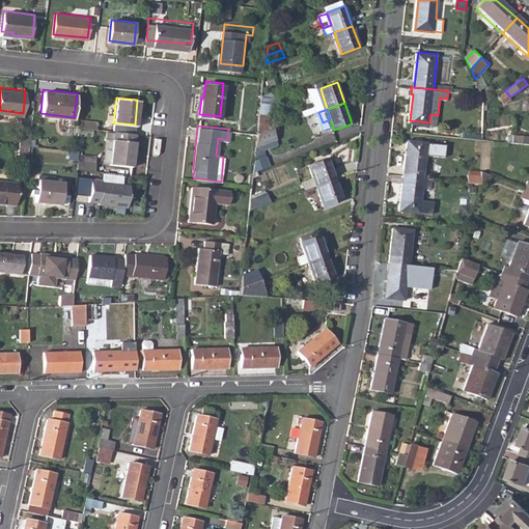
[(259,133),(257,145),(275,139),(278,138),(274,128),(259,133)]
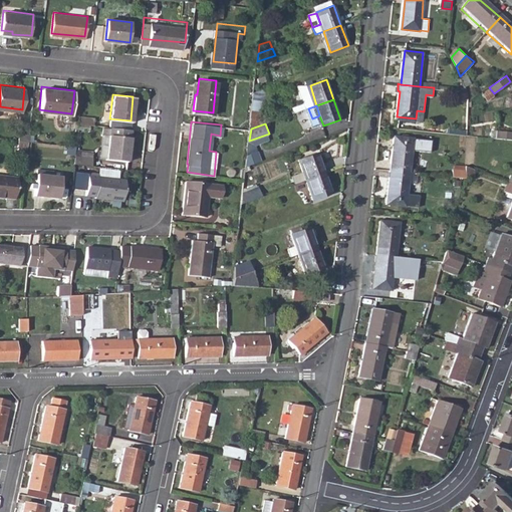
[(131,129),(109,126),(109,134),(108,134),(105,158),(126,160),(131,129)]
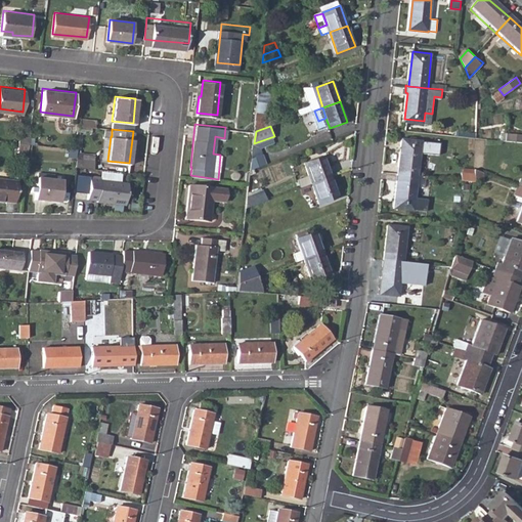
[(504,129),(504,137),(521,138),(521,130),(504,129)]
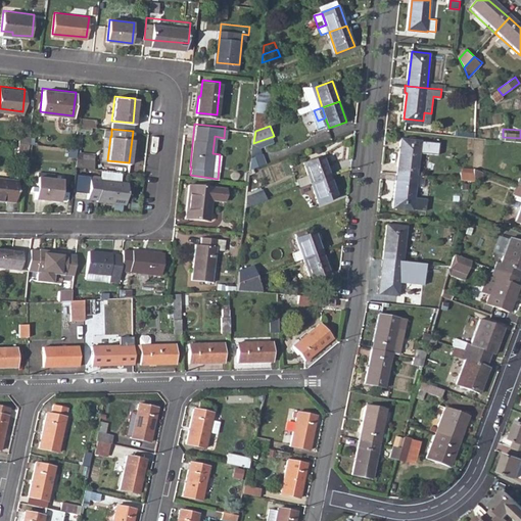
[(272,139),(271,137),(253,143),(250,169),(261,166),(257,156),(254,158),(256,145),(272,139)]
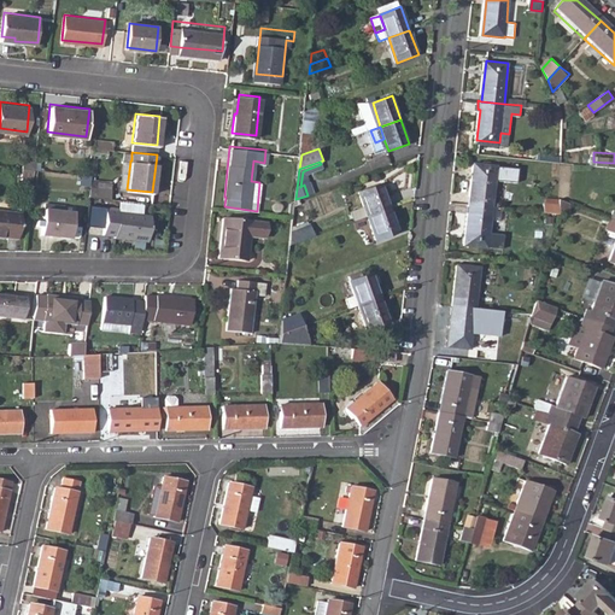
[(474,162),(470,203),(492,205),(497,164),(474,162)]
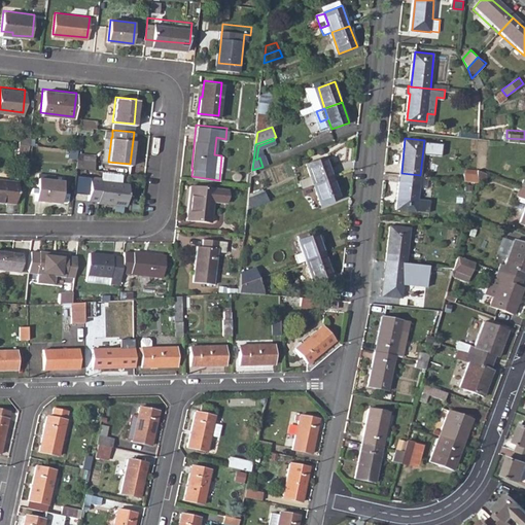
[(308,163),(315,183),(333,177),(325,156),(308,163)]
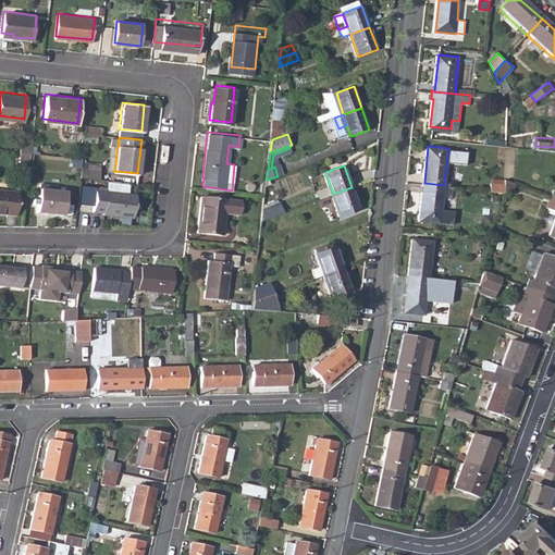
[(516,182),(506,179),(506,183),(506,190),(514,192),(516,182)]
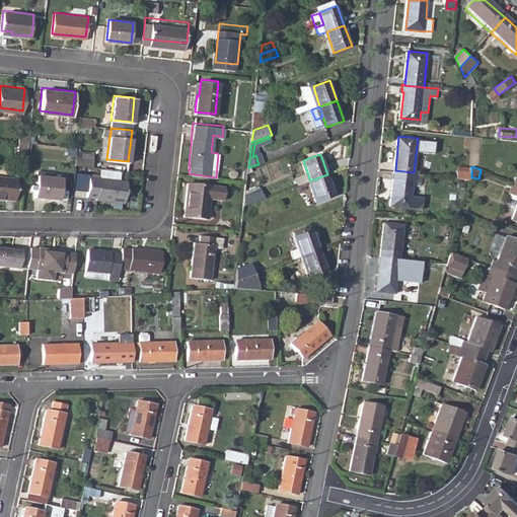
[(458,169),(458,176),(471,178),(471,177),(471,170),(458,169)]
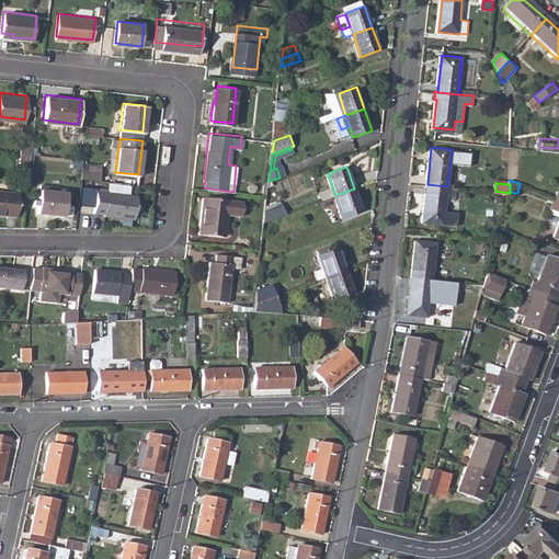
[(447,186),(428,184),(423,221),(443,224),(447,186)]
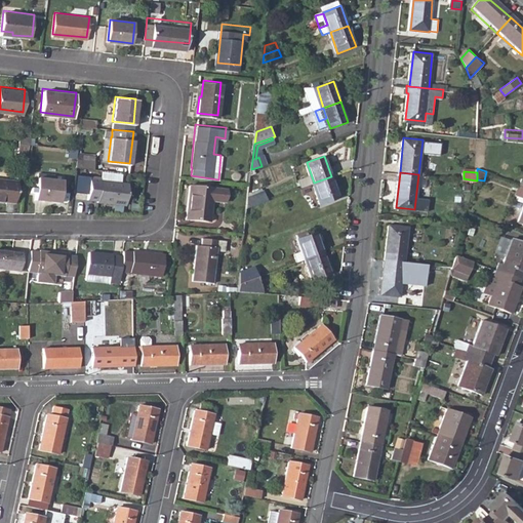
[(37,175),(34,197),(59,200),(62,179),(37,175)]
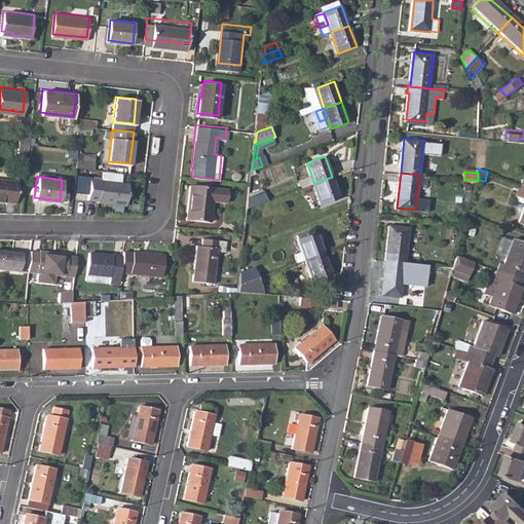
[(89,176),(86,197),(97,198),(97,200),(124,203),(126,182),(98,179),(98,177),(89,176)]
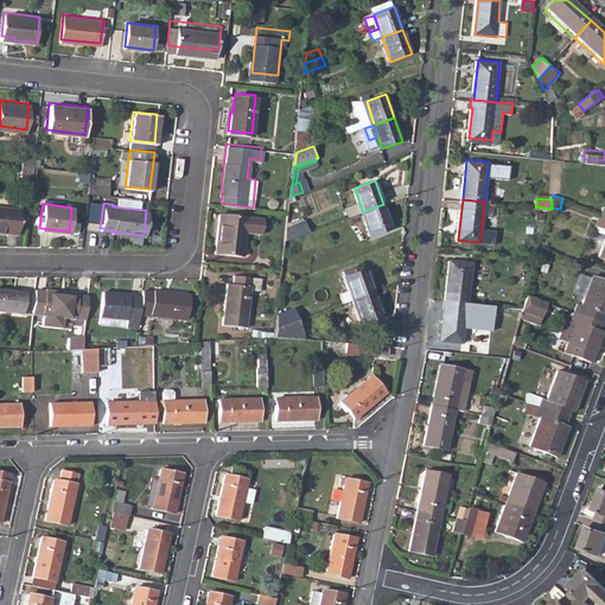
[(383,204),(363,211),(371,235),(392,227),(383,204)]
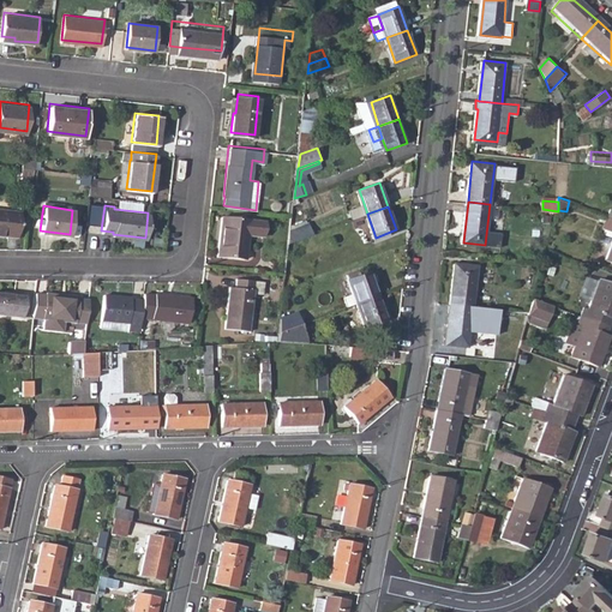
[(0,208),(0,233),(17,235),(21,211),(0,208)]
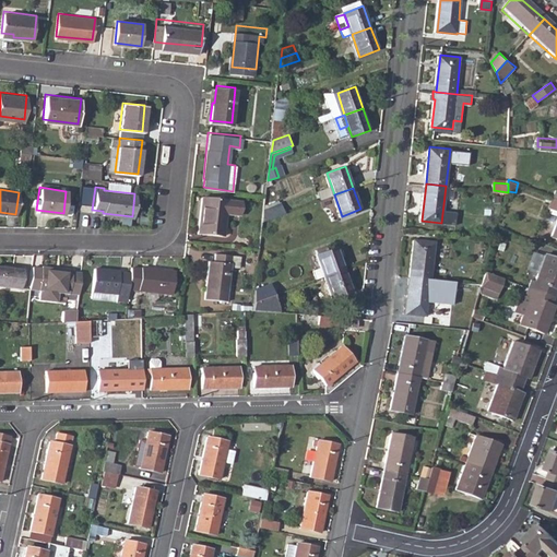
[(200,194),(197,230),(222,233),(224,211),(238,212),(239,198),(200,194)]
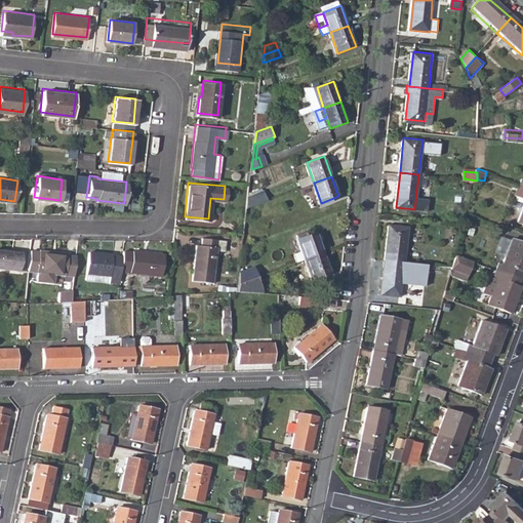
[(249,196),(248,207),(268,200),(264,190),(249,196)]
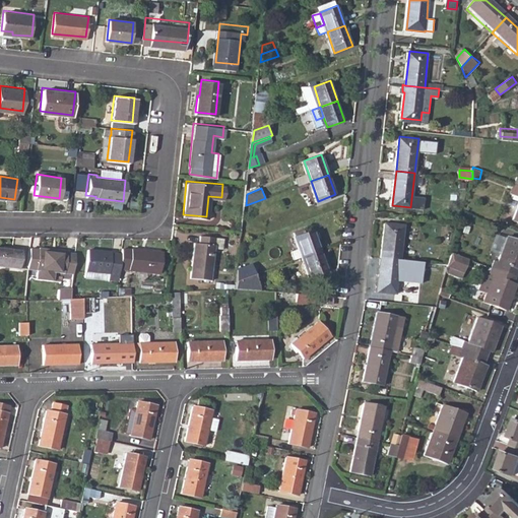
[(385,222),(381,257),(400,259),(404,224),(385,222)]
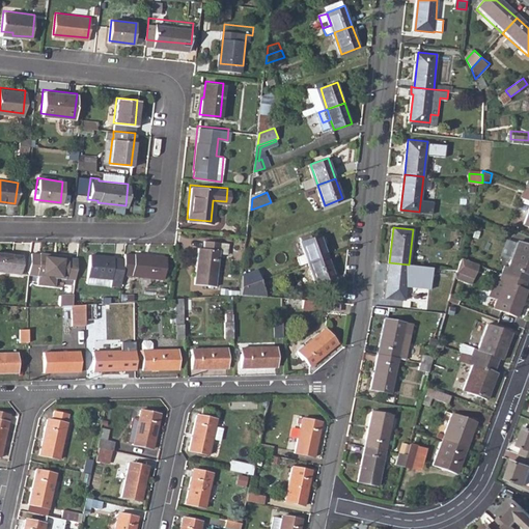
[(301,241),(308,261),(327,255),(319,233),(301,241)]
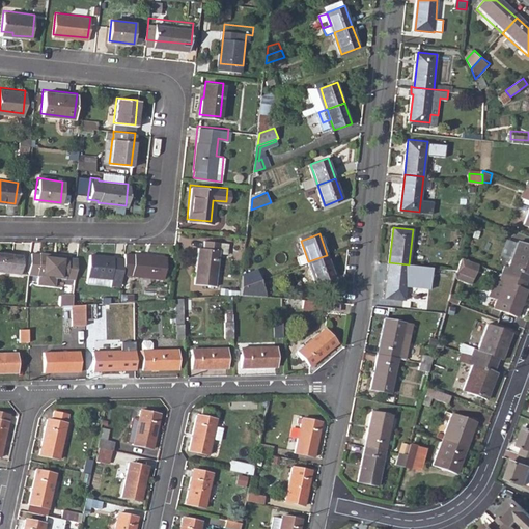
[(196,245),(193,280),(213,282),(217,251),(224,252),(225,241),(203,238),(202,246),(196,245)]
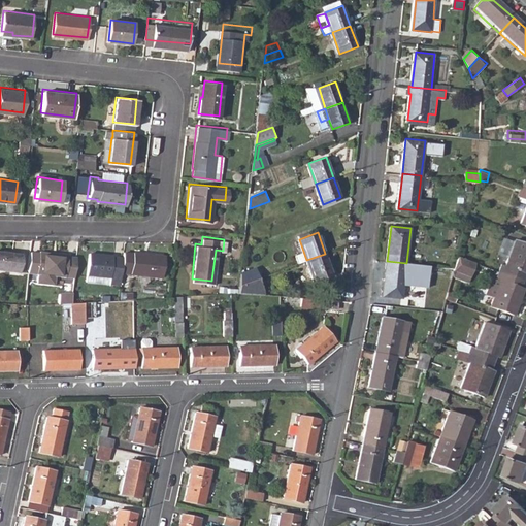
[(500,263),(497,270),(522,278),(525,271),(525,241),(515,238),(505,264),(500,263)]
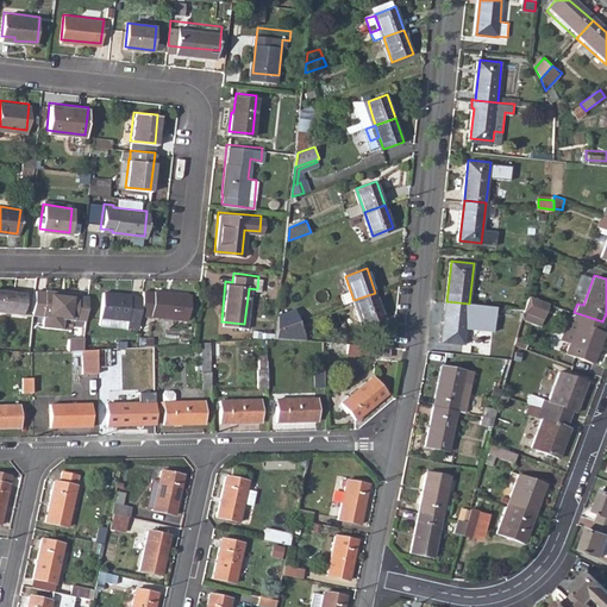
[(45,288),(35,287),(32,311),(85,318),(88,294),(77,293),(77,291),(64,289),(64,292),(54,291),(54,288),(45,287),(45,288)]
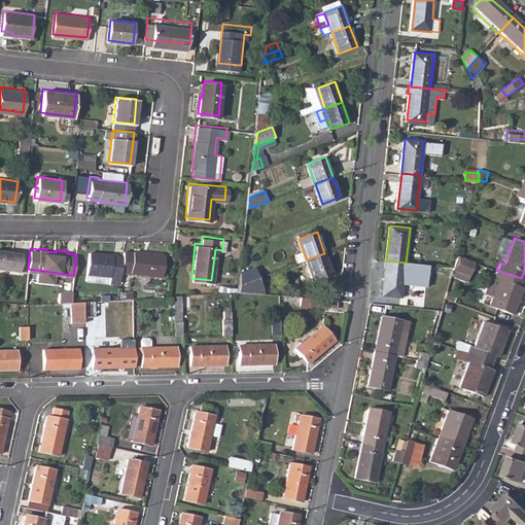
[(121,255),(120,269),(153,273),(153,251),(133,248),(132,250),(123,249),(121,255)]
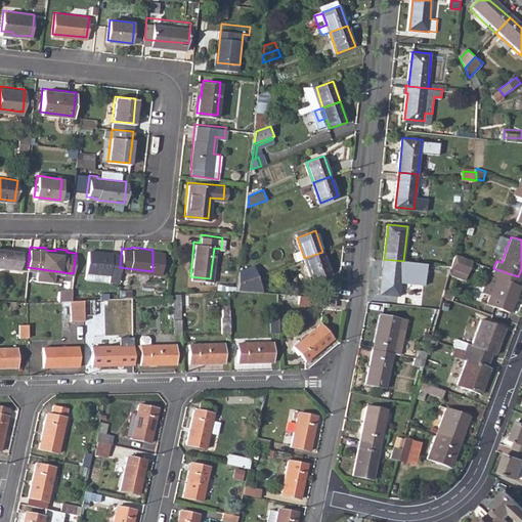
[(0,248),(0,264),(18,267),(20,251),(0,248)]
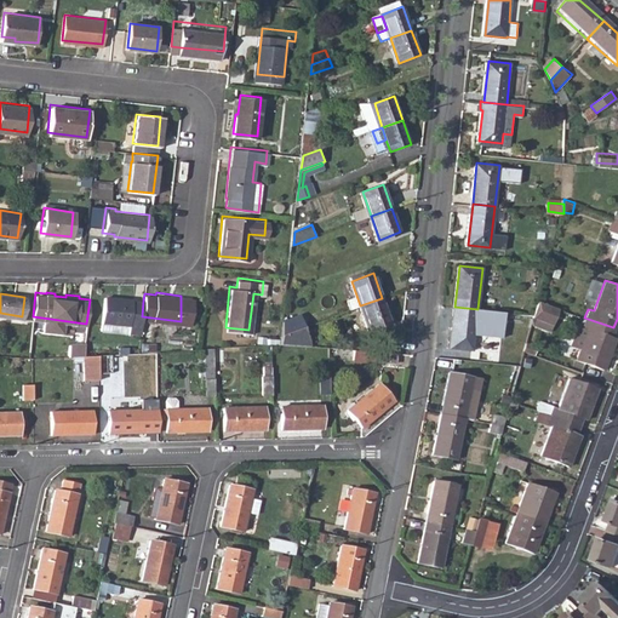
[(102,319),(141,324),(142,316),(143,301),(132,299),(132,297),(104,293),(102,319)]
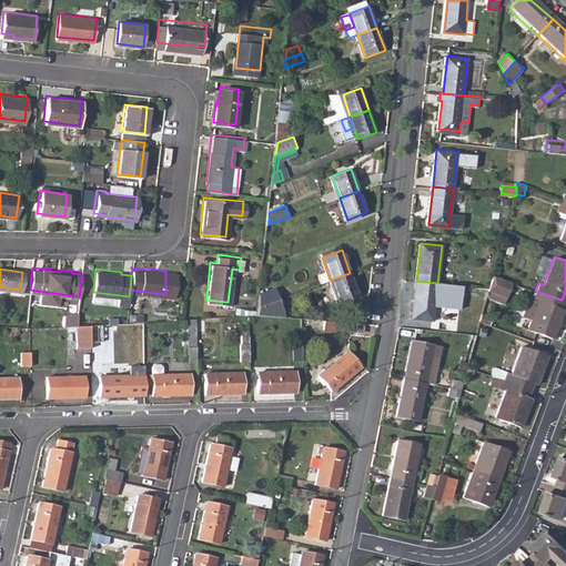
[(165,271),(165,294),(173,295),(175,273),(165,271)]
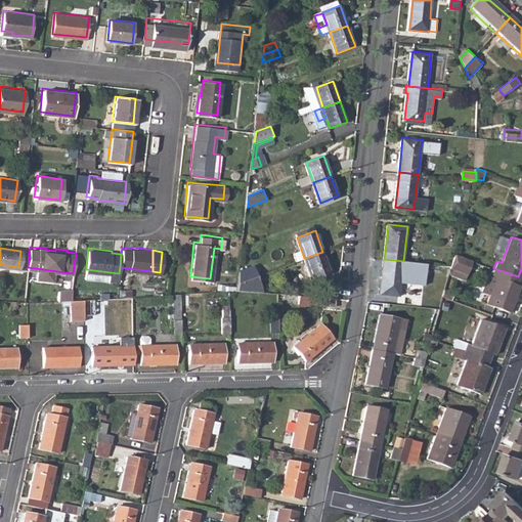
[(322,252),(304,258),(312,278),(330,272),(322,252)]
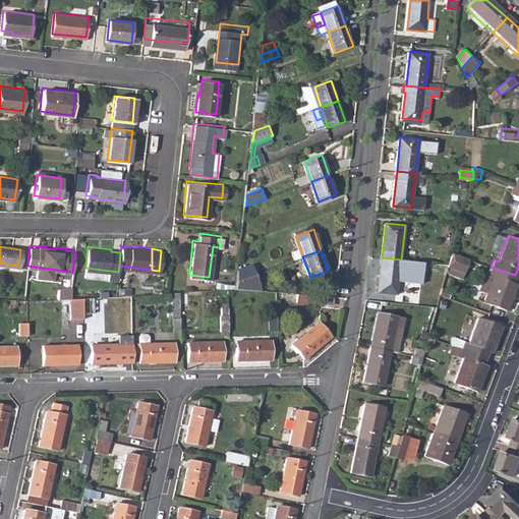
[(465,277),(471,256),(455,251),(448,271),(465,277)]
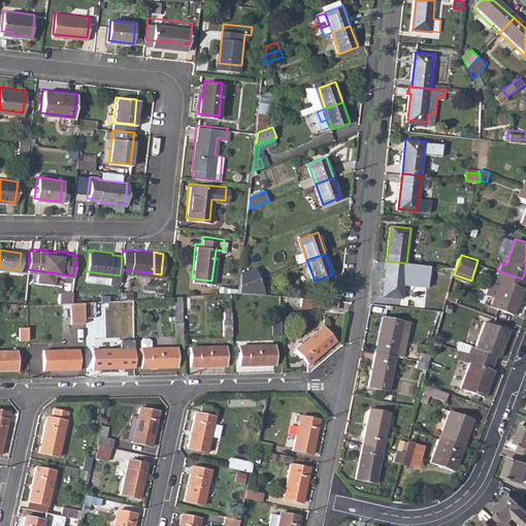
[(406,263),(387,261),(384,295),(402,297),(404,285),(406,263)]
